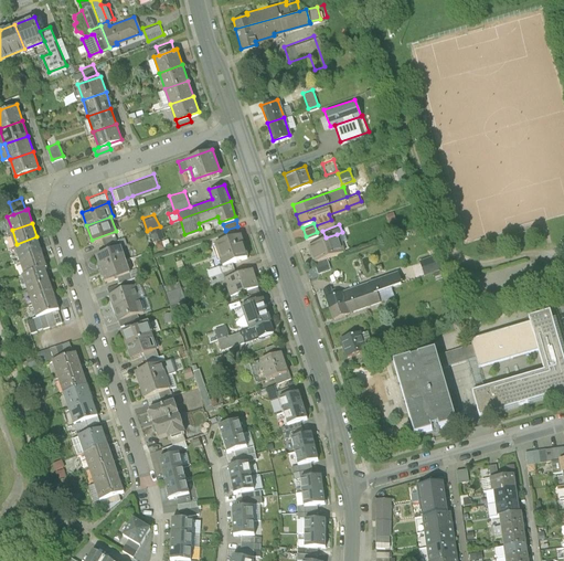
[(160,225),(160,226),(150,229),(153,239),(163,235),(160,225)]
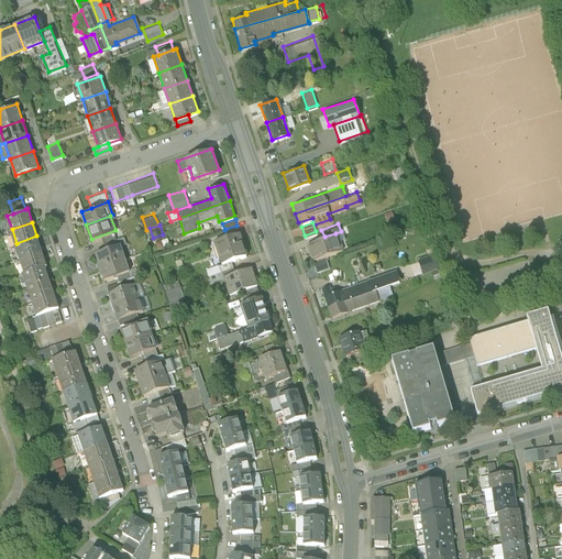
[(226,229),(228,236),(239,231),(237,226),(226,229)]
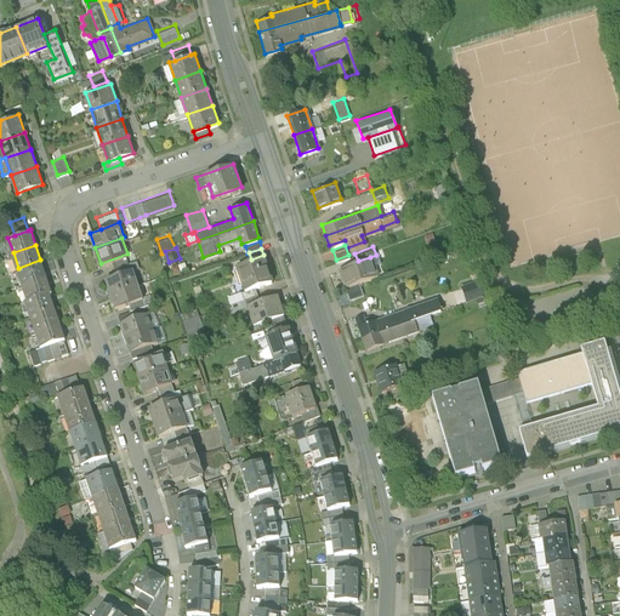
[(272,279),(263,255),(251,260),(235,264),(244,289),(255,285),(272,279)]
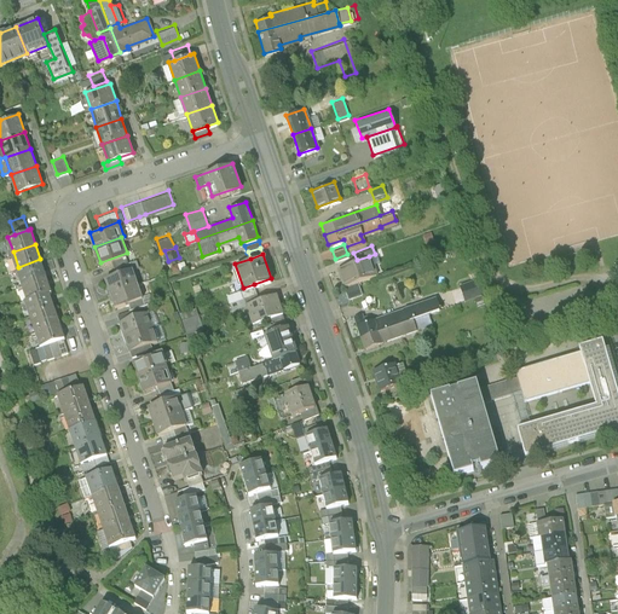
[(338,267),(344,284),(375,273),(369,256),(357,260),(338,267)]
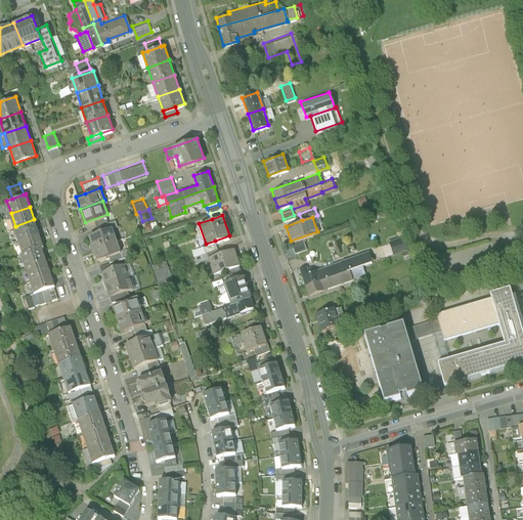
[(19,239),(39,232),(34,219),(15,226),(19,239)]
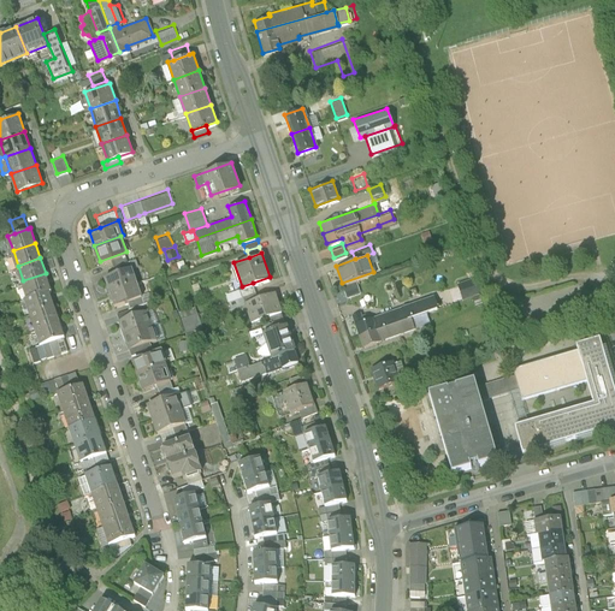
[(116,265),(118,271),(131,266),(129,259),(116,265)]
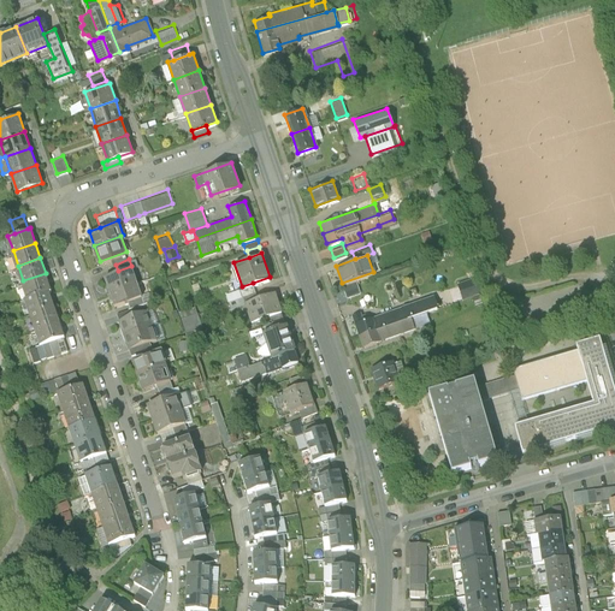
[(105,276),(110,289),(137,279),(131,266),(118,271),(105,276)]
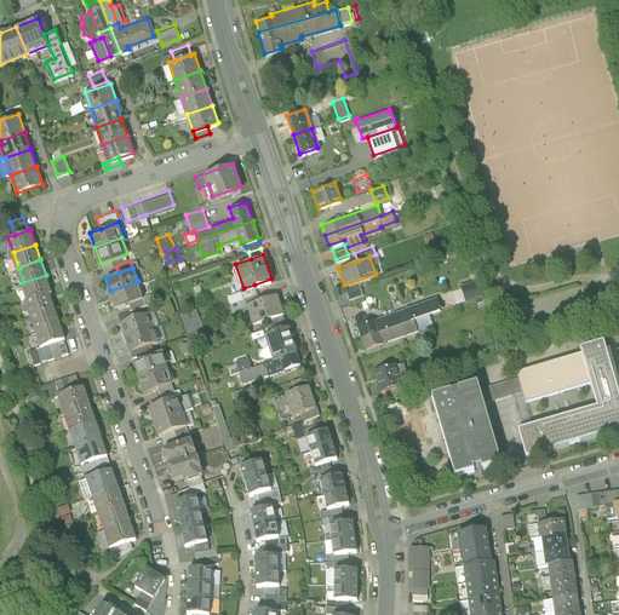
[(29,298),(49,291),(51,291),(46,275),(23,282),(29,298)]
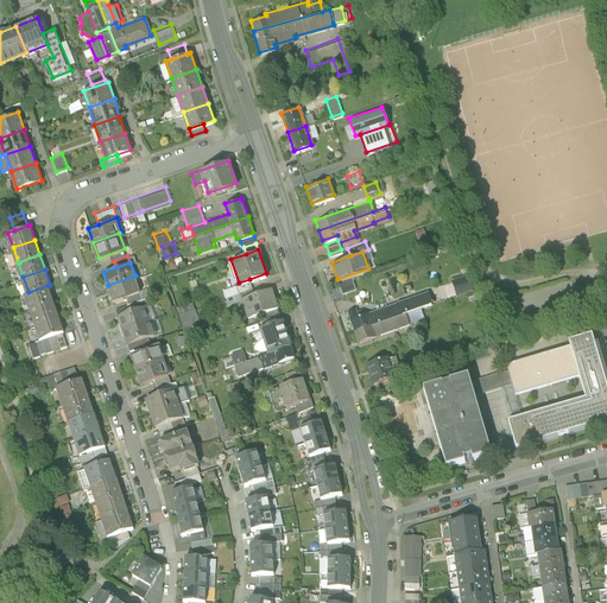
[(467,272),(450,278),(455,291),(472,285),(467,272)]
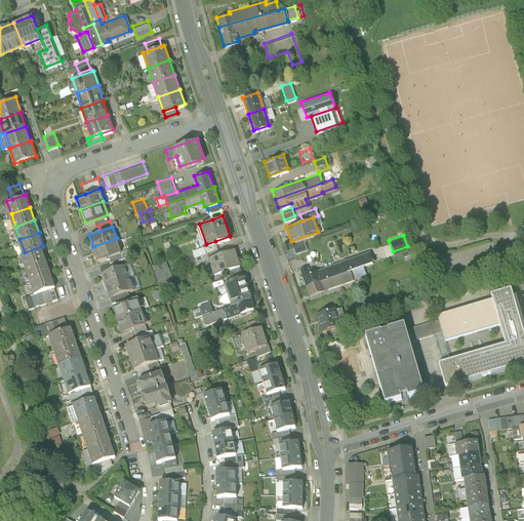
[(163,240),(165,245),(170,244),(169,240),(176,238),(175,236),(163,240)]
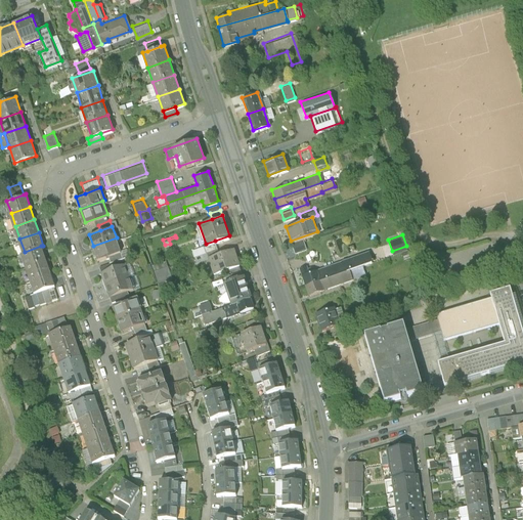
[(121,250),(117,237),(93,246),(98,258),(109,255),(121,250)]
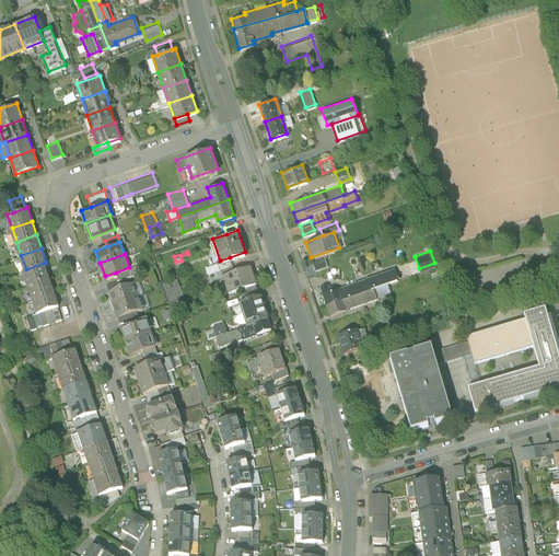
[(220,267),(221,267),(232,264),(230,257),(220,261),(218,262),(220,267)]
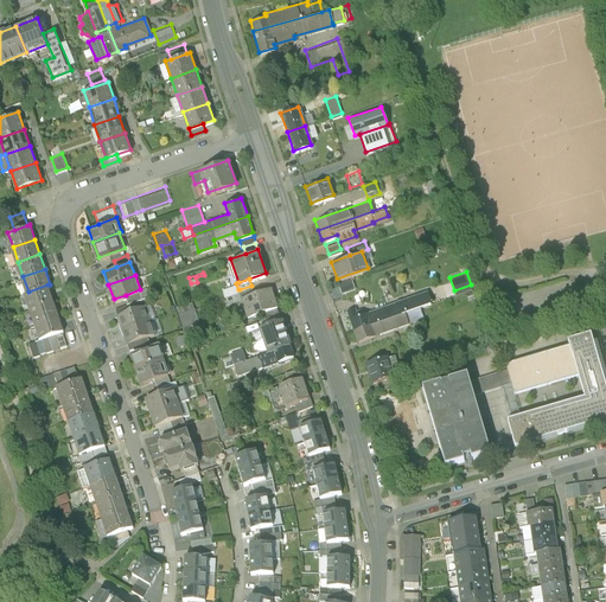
[(224,294),(238,289),(236,283),(235,282),(222,287),(224,294)]
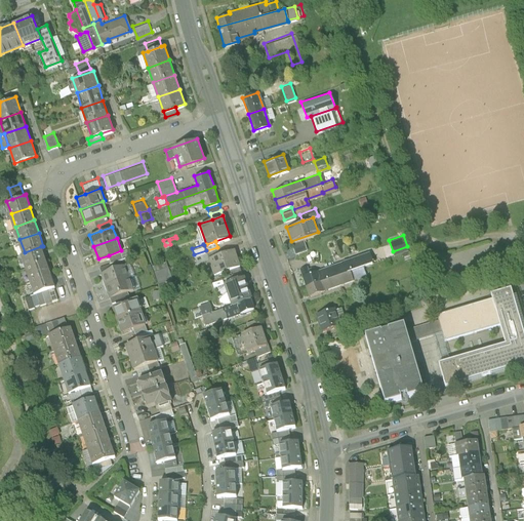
[(27,267),(46,259),(41,246),(25,252),(22,253),(27,267)]
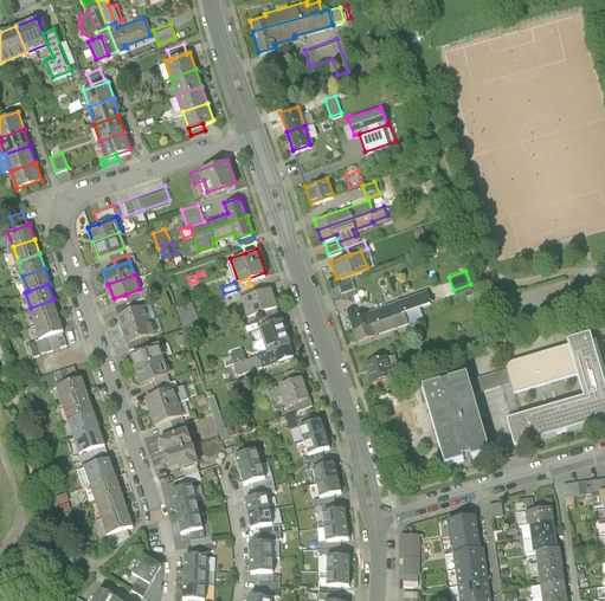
[(271,284),(253,291),(242,295),(248,312),(265,307),(276,303),(277,303),(271,284)]
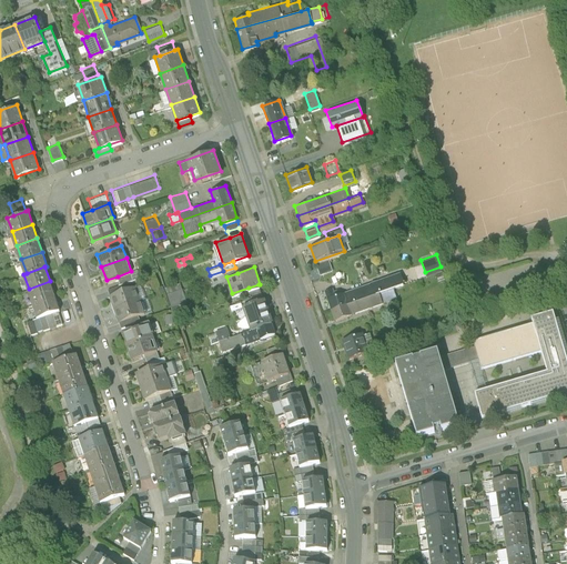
[(238,273),(235,268),(224,271),(226,277),(238,273)]
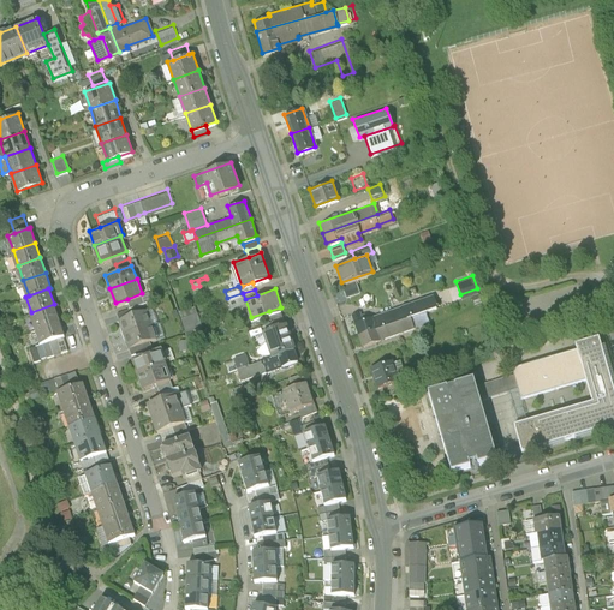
[(144,300),(142,293),(127,299),(130,305),(144,300)]
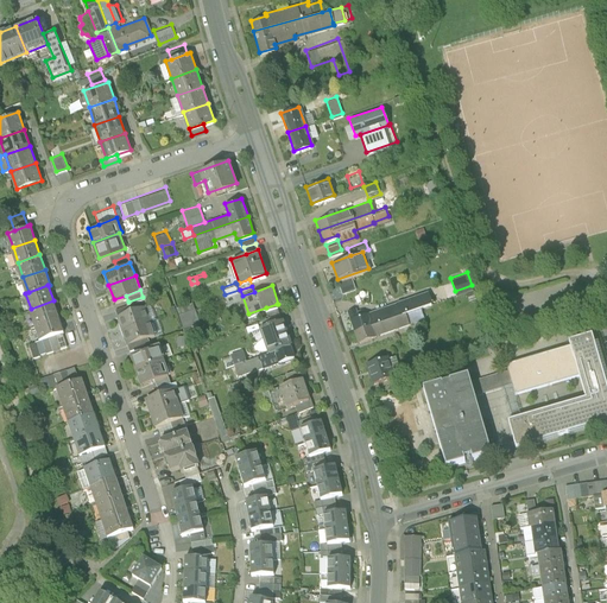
[(349,316),(353,327),(404,309),(430,300),(427,290),(349,316)]
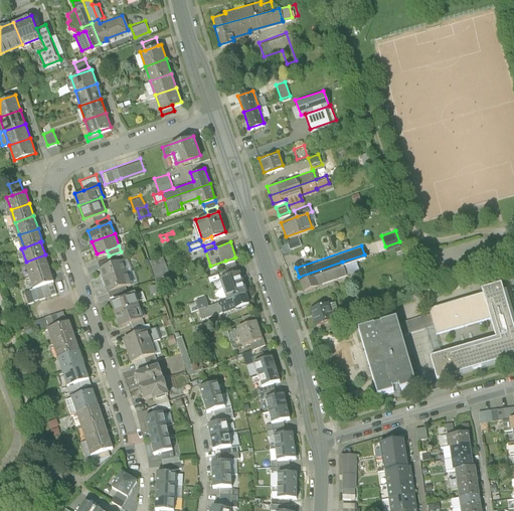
[(149,258),(151,264),(165,260),(163,253),(149,258)]
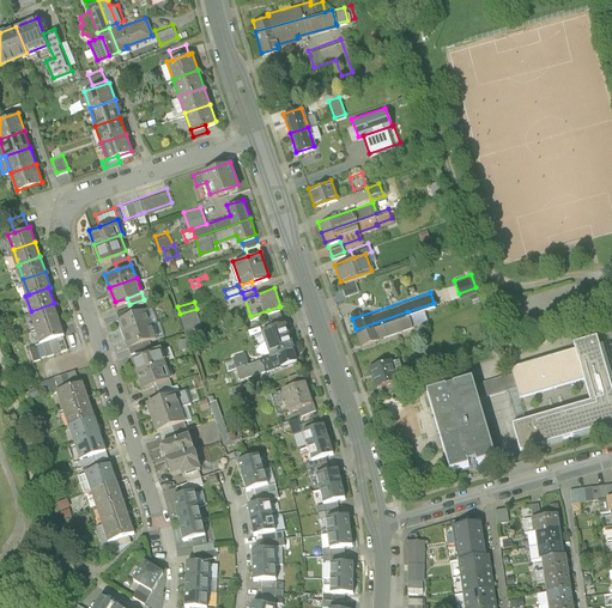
[(36,326),(59,318),(54,303),(31,311),(36,326)]
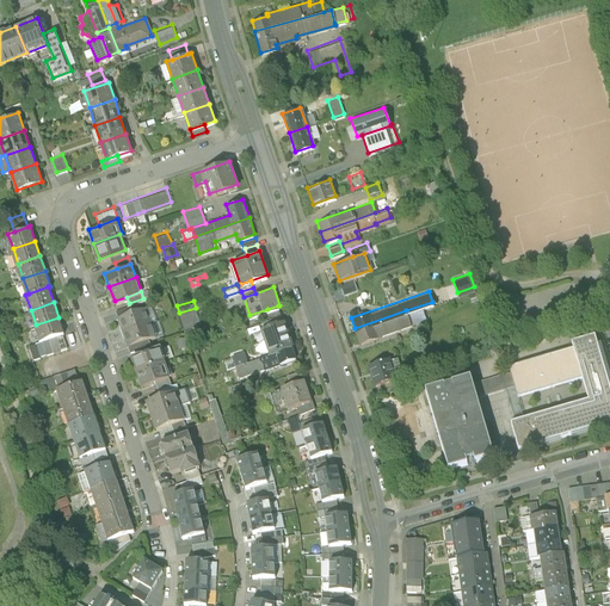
[(116,309),(118,315),(130,311),(128,305),(116,309)]
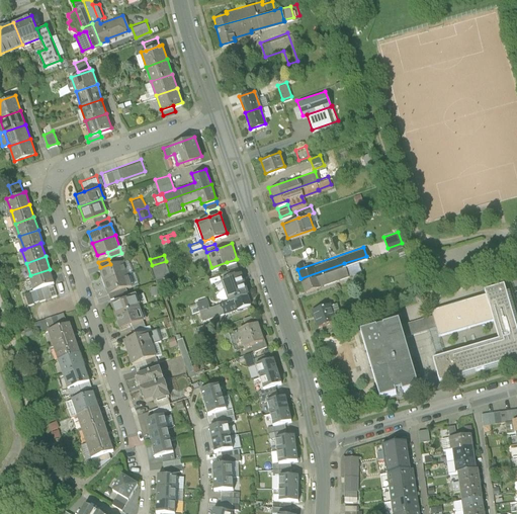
[(238,265),(236,259),(227,262),(229,268),(238,265)]
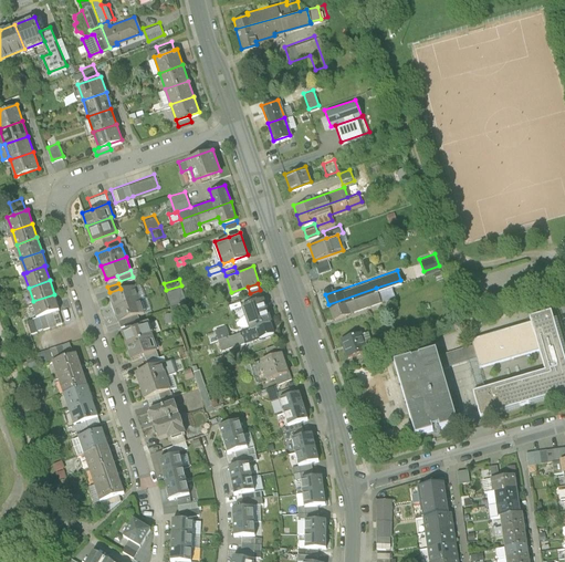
[(110,292),(114,305),(138,297),(134,284),(121,289),(110,292)]
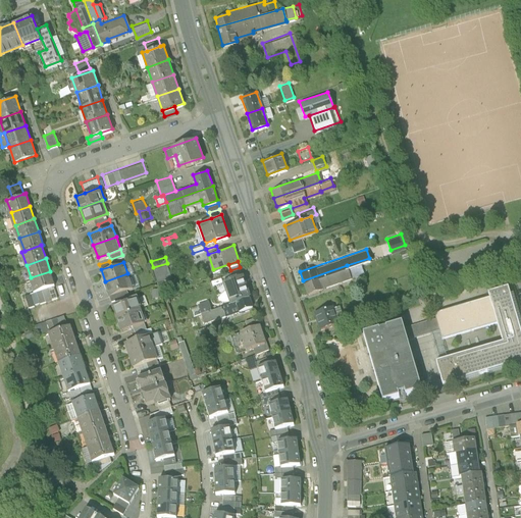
[(171,274),(167,263),(153,267),(157,279),(171,274)]
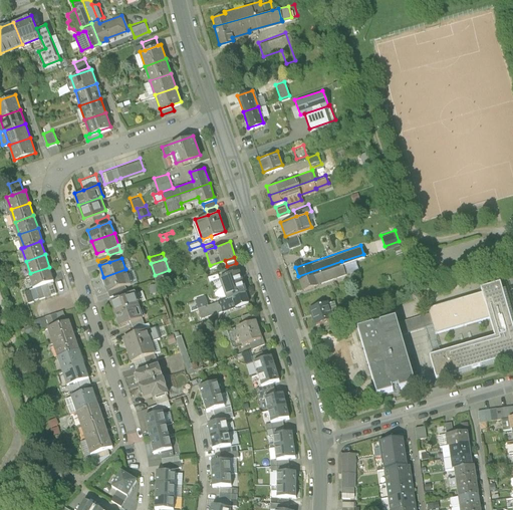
[(344,271),(341,261),(298,276),(301,286),(344,271)]
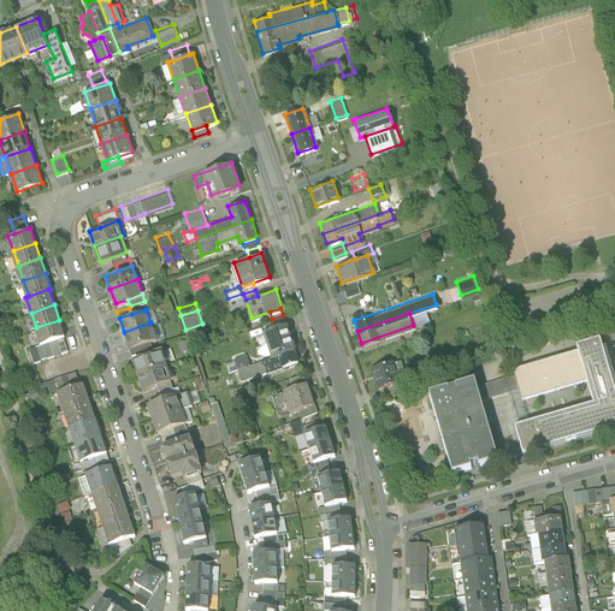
[(285,322),(283,315),(272,319),(265,321),(267,328),(285,322)]
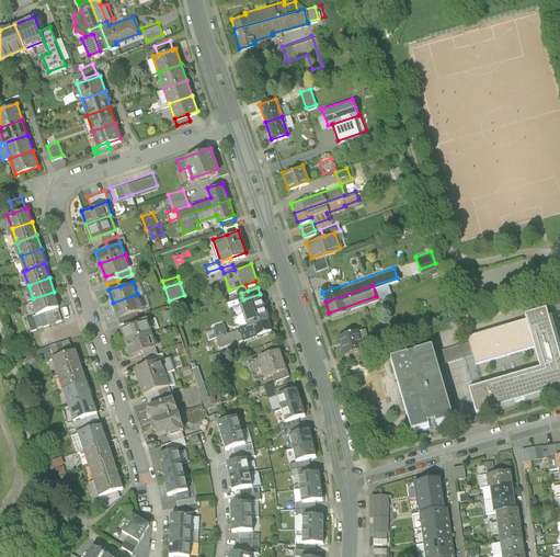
[(54,292),(33,298),(37,313),(57,305),(58,305),(54,292)]
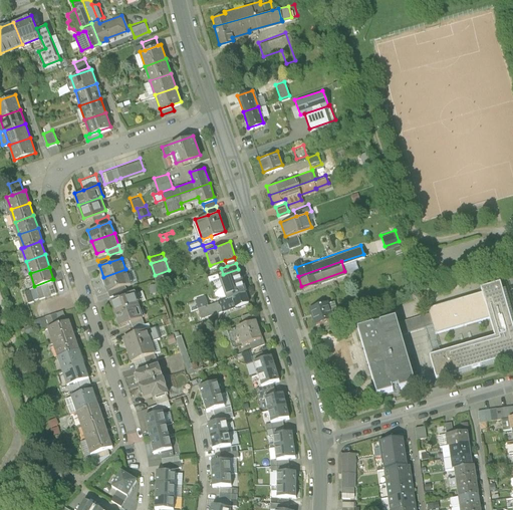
[(220,275),(224,285),(243,278),(240,268),(238,269),(223,274),(220,275)]
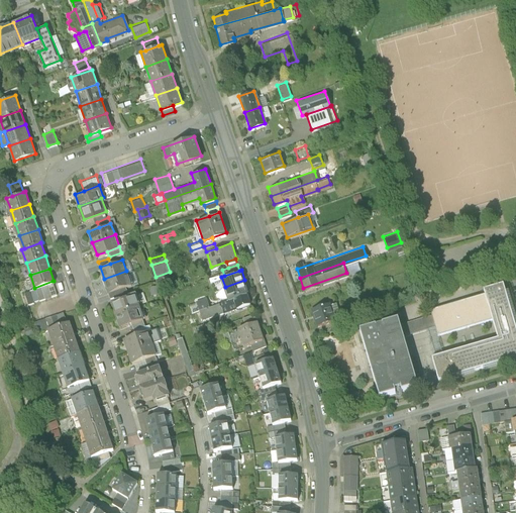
[(130,283),(126,271),(104,279),(108,290),(121,286),(130,283)]
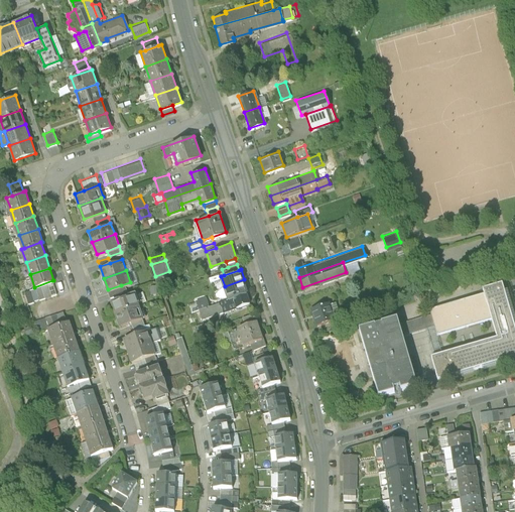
[(248,289),(244,279),(225,286),(229,296),(246,290),(248,289)]
